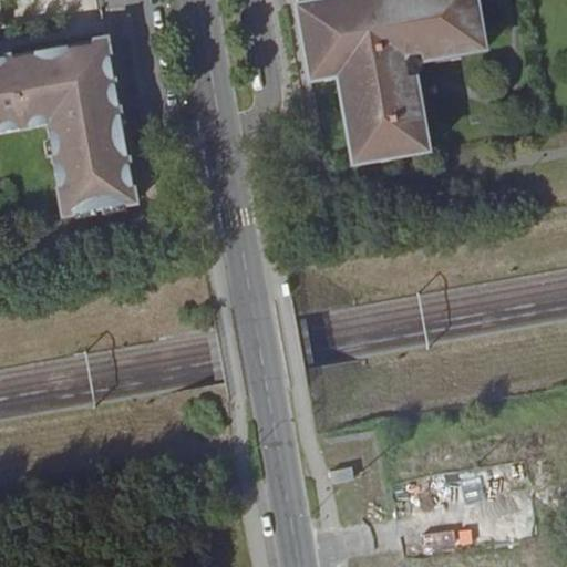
[(354,164),(429,151),(415,76),(410,76),(400,79),(398,66),(408,63),(410,57),(422,54),(423,61),(454,54),(443,0),(366,0),(367,6),(354,8),(352,0),(328,0),(298,6),(305,44),(311,81),(338,76),(354,164)]
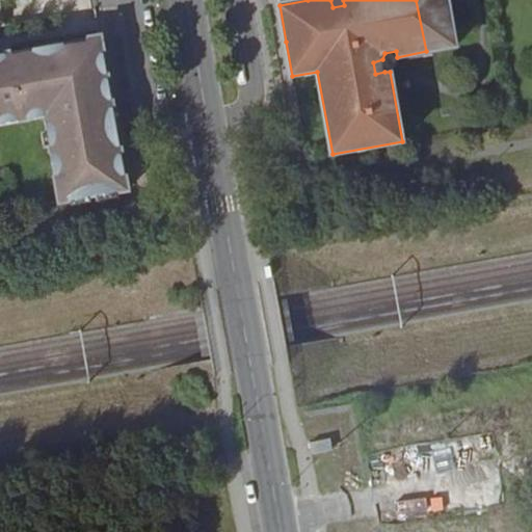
[(102,46),(100,36),(62,44),(65,53),(102,46)]
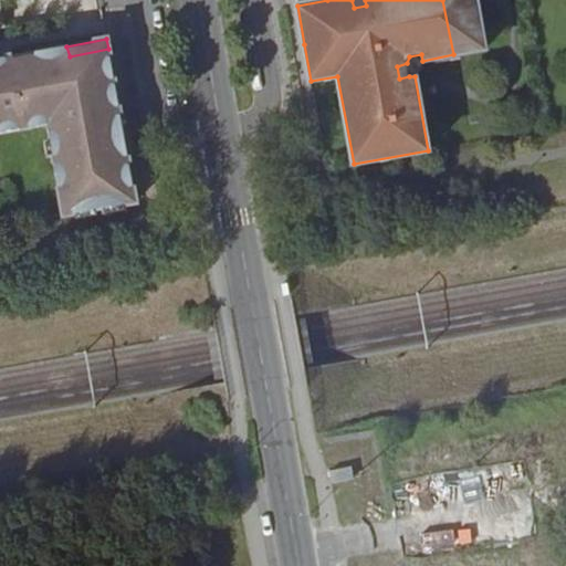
[(0,132),(46,124),(63,216),(136,203),(128,163),(118,105),(109,106),(106,88),(115,87),(108,49),(70,56),(66,46),(6,59),(8,66),(0,67),(0,132)]
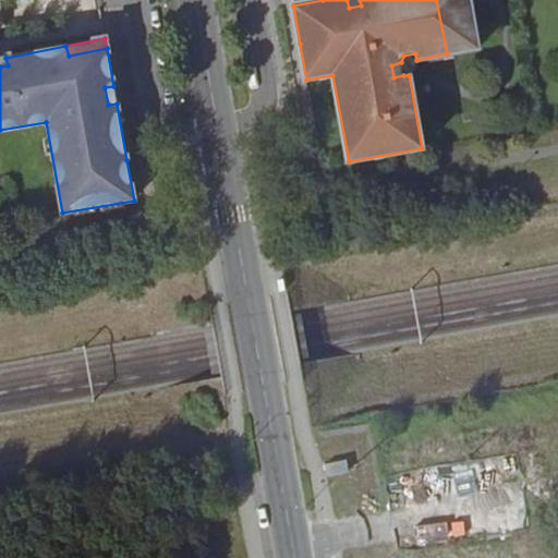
[(393,77),(403,75),(401,62),(391,65),(393,77)]
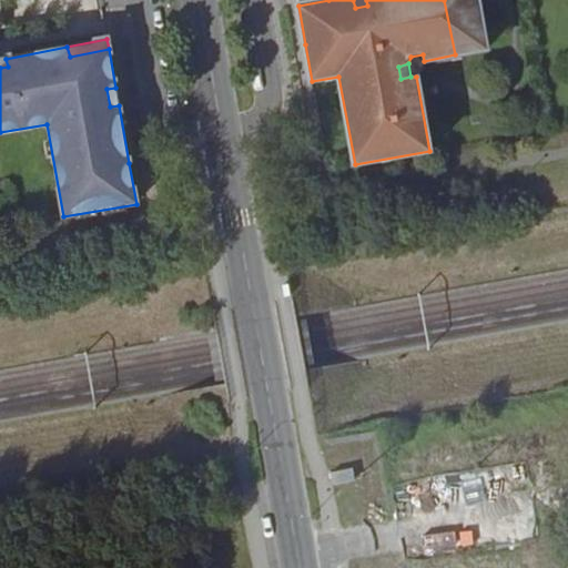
[(110,107),(119,105),(115,88),(107,89),(110,107)]
